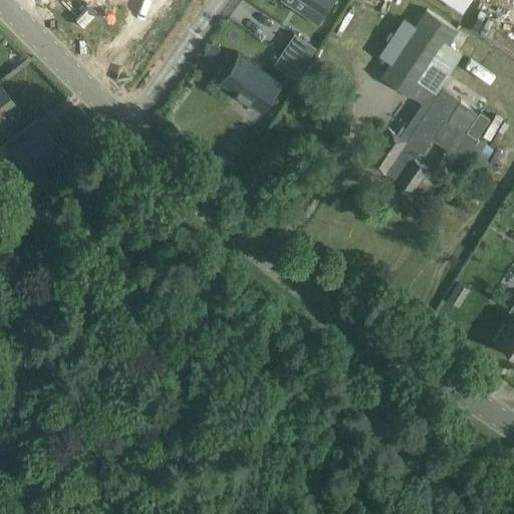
[(328,0),(305,0),(322,11),(328,0)]
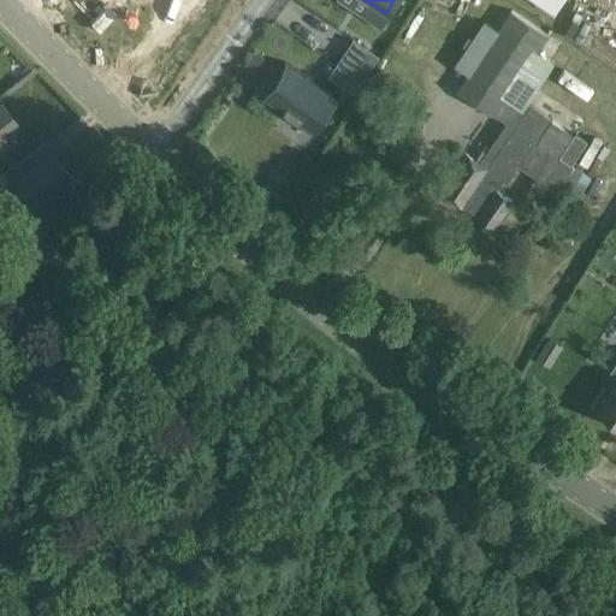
[(558,12),(566,0),(543,0),(558,12)]
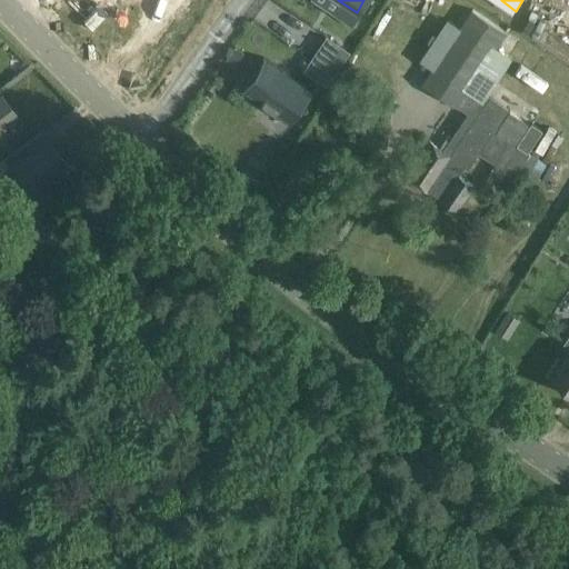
[(458,108),(468,92),(508,33),(472,10),(423,85),(458,108)]
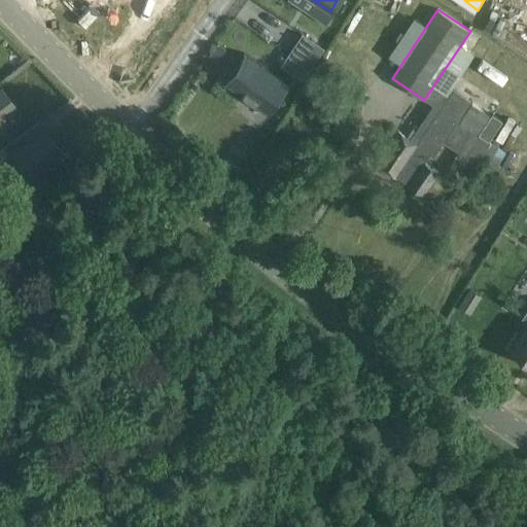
[(407,43),(414,27),(405,24),(398,40),(407,43)]
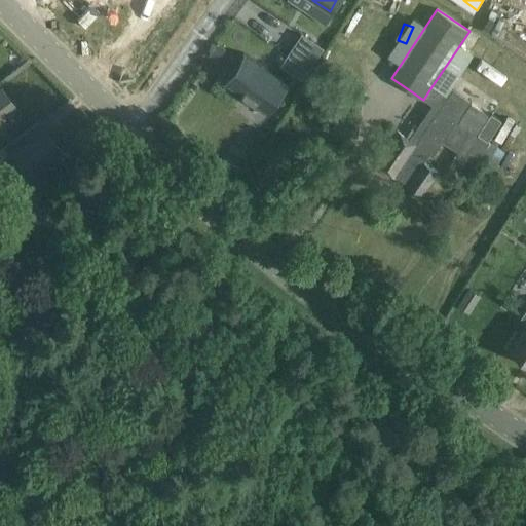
[(322,49),(301,35),(288,57),(308,70),(322,49)]
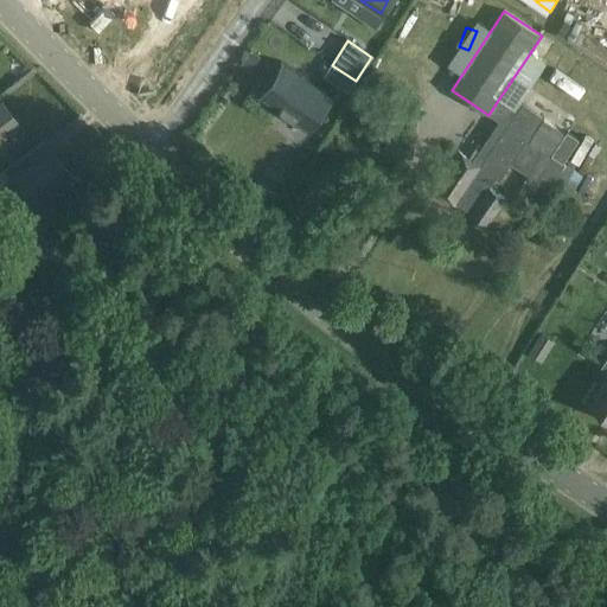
[(260,58),(250,51),(238,66),(248,74),(260,58)]
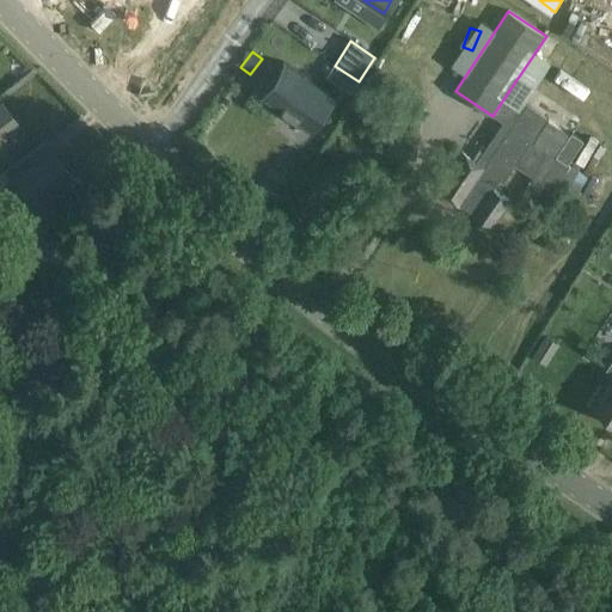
[(283,62),(261,98),(314,133),(337,99),(283,62)]
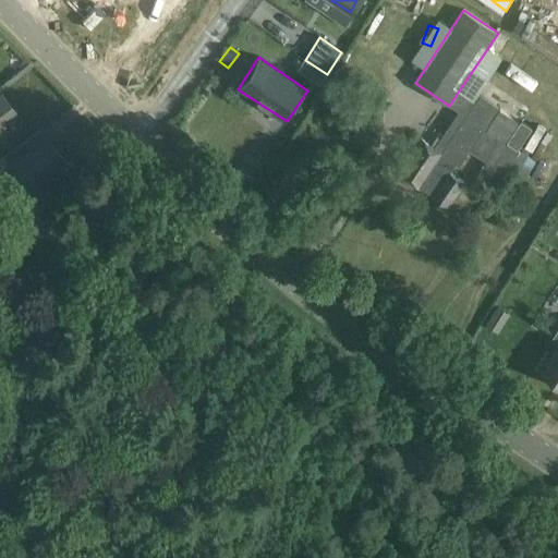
[(469,98),(459,91),(449,106),(458,111),(434,147),(423,140),(399,174),(449,208),(451,206),(466,184),(451,174),(458,166),(462,169),(473,152),(506,172),(511,165),(526,176),(536,161),(520,150),(520,152),(518,150),(532,128),(521,121),(520,124),(497,109),(484,128),(488,120),(485,117),(487,113),(466,100),(469,98)]
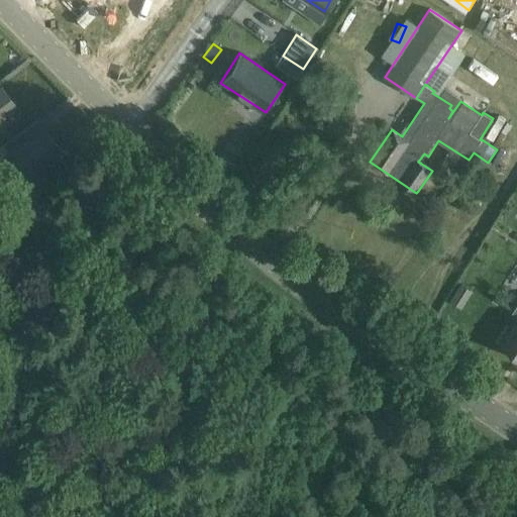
[(0,121),(18,108),(2,86),(0,87),(0,121)]
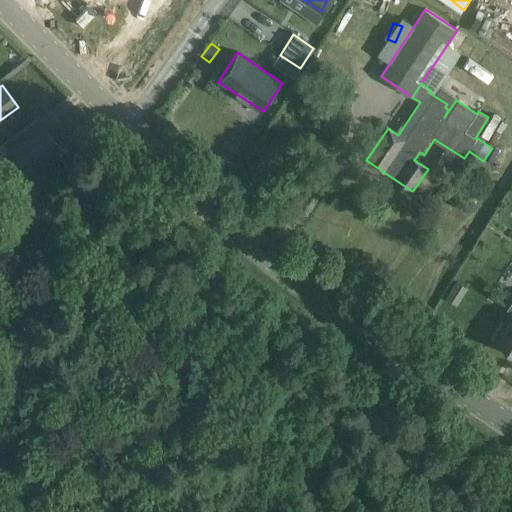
[(17,143),(8,150),(28,176),(62,151),(46,129),(29,142),(27,140),(20,145),(17,143)]
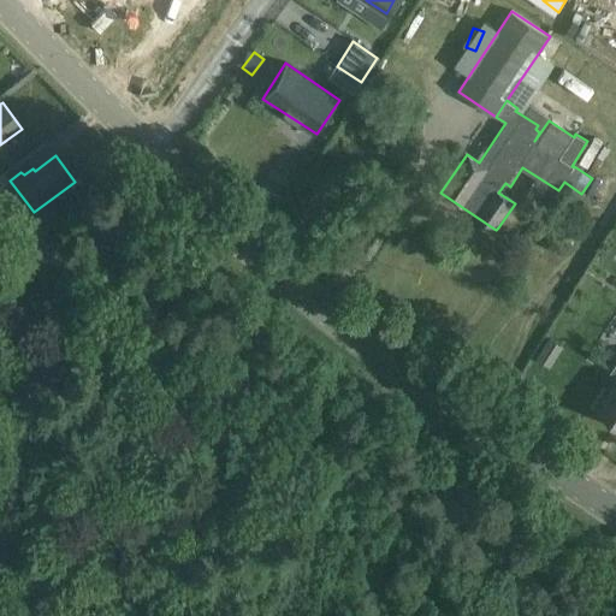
[(563,347),(550,338),(538,359),(551,367),(563,347)]
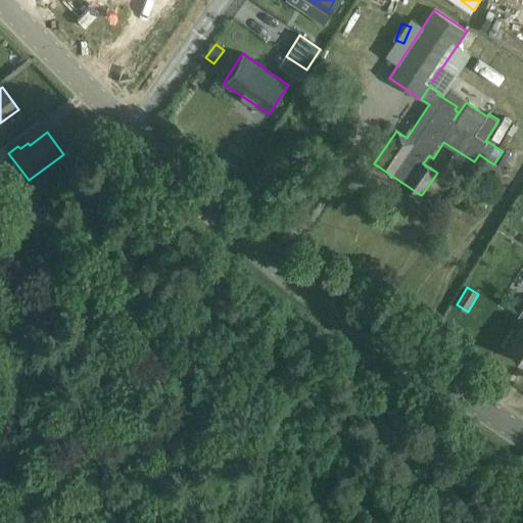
[(522,320),(522,330),(511,350),(522,358),(522,313),(520,318),(522,320)]
